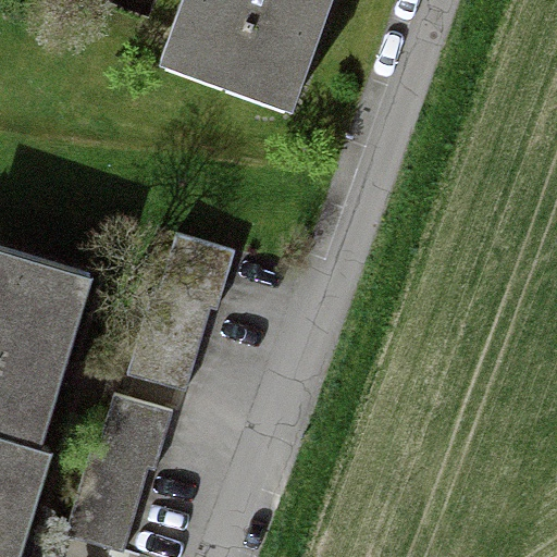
[(348,0),(197,0),(173,69),(307,118),(348,0)]
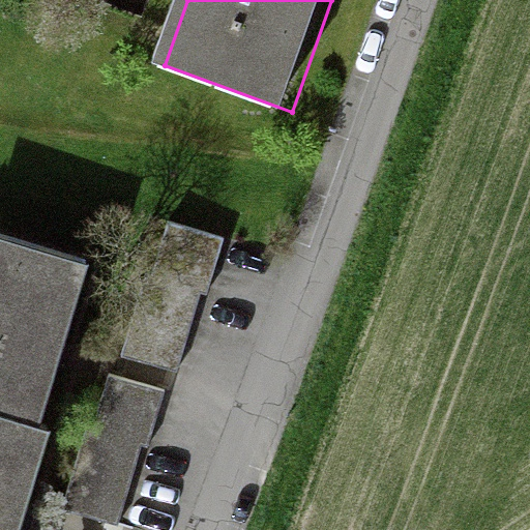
[(223,235),(167,217),(123,352),(179,370),(223,235)]
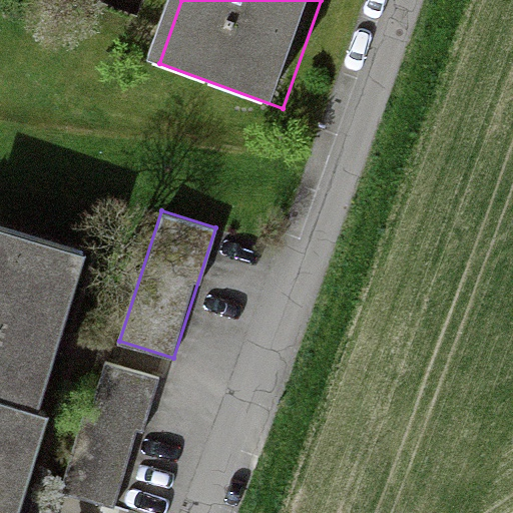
[(0,228),(0,397),(48,410),(89,252),(0,228)]
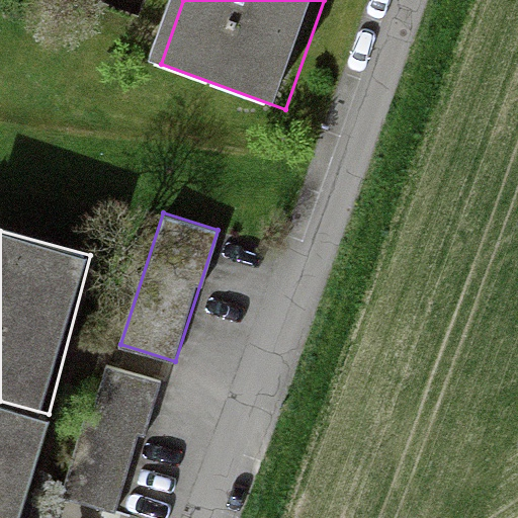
[(155,380),(100,363),(84,416),(139,433),(155,380)]
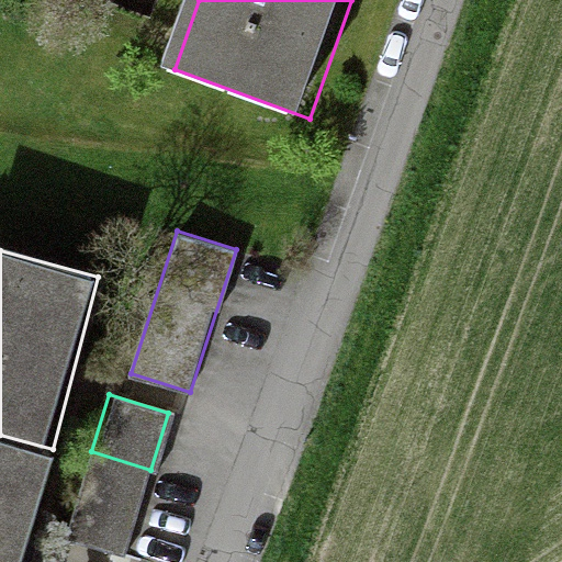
[(0,561),(23,561),(53,449),(0,435),(0,561)]
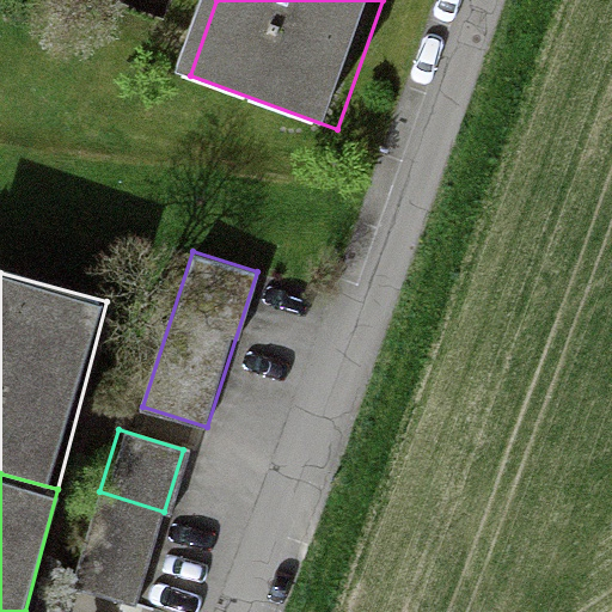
[(164,512),(99,491),(71,585),(135,605),(164,512)]
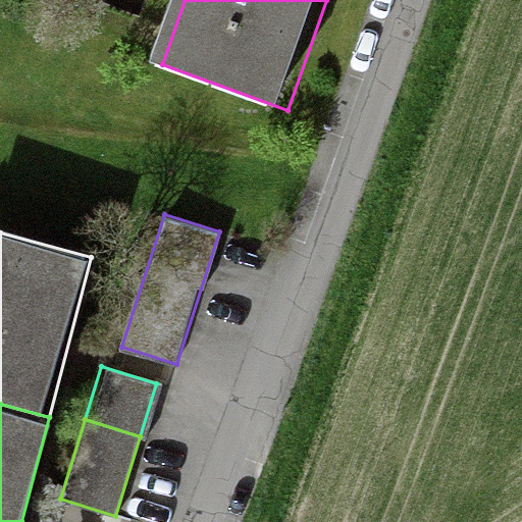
All buildings are outlined.
